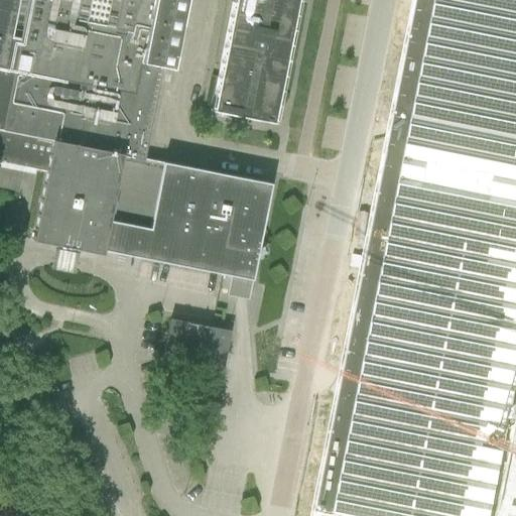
[(102,251),(242,279),(252,281),(270,184),(143,159),(161,68),(171,70),(184,0),(0,0),(0,163),(44,172),(31,241),(60,247),(61,242),(78,245),(77,250),(102,255),(102,251)]
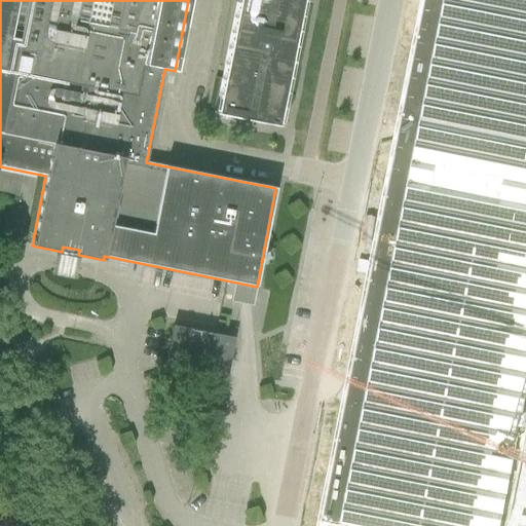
[(236,0),(236,2),(224,65),(222,79),(221,79),(215,110),(216,111),(215,112),(213,111),(213,113),(236,117),(236,115),(245,117),(245,119),(278,125),(278,124),(276,124),(276,122),(277,122),(293,44),(292,44),(295,31),(296,31),(301,0),(236,0)]
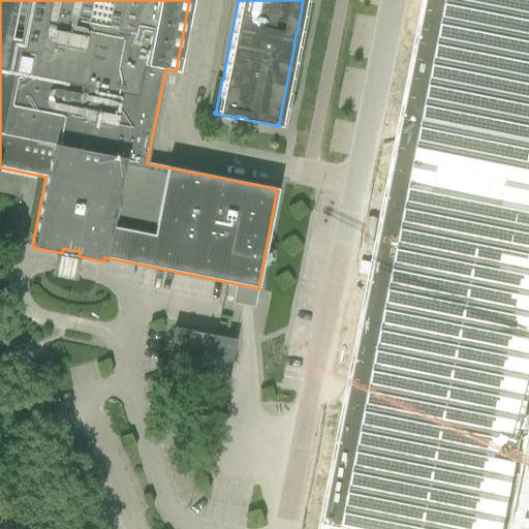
[(528,528),(528,0),(427,0),(322,528),(528,528)]
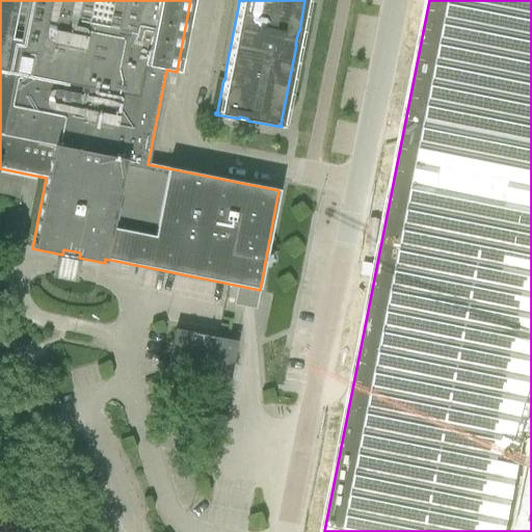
[(0,173),(0,193),(18,197),(22,178),(0,173)]
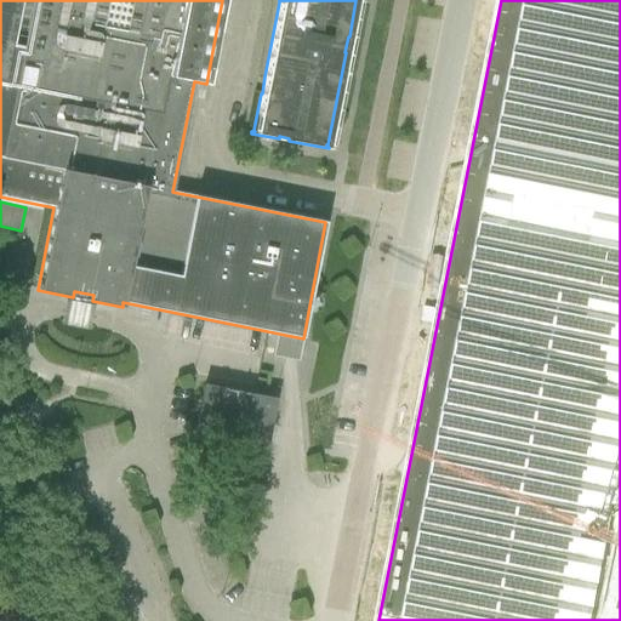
[(194,434),(266,449),(275,399),(204,385),(194,434)]
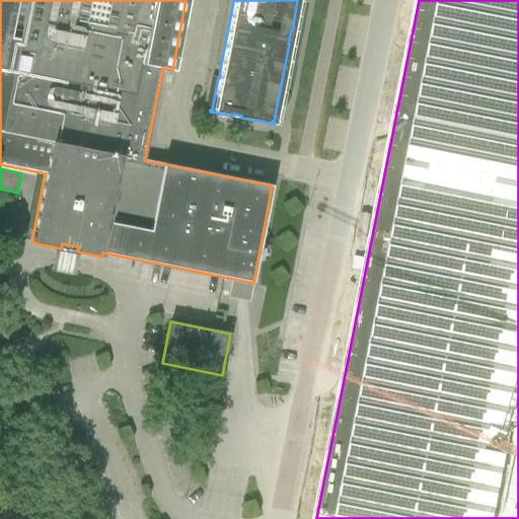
All buildings are outlined.
